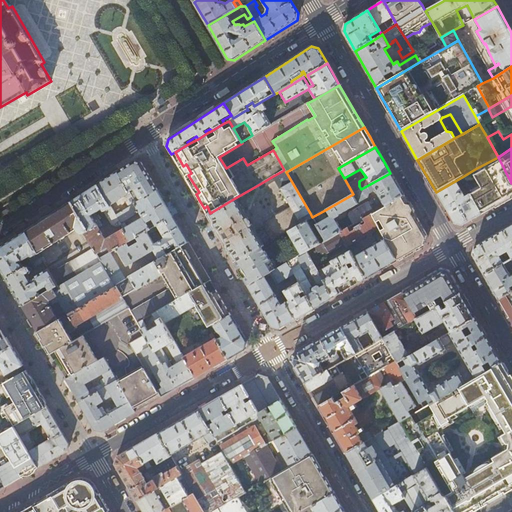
[(496,206),(511,196),(511,183),(498,157),(475,169),(496,206)]
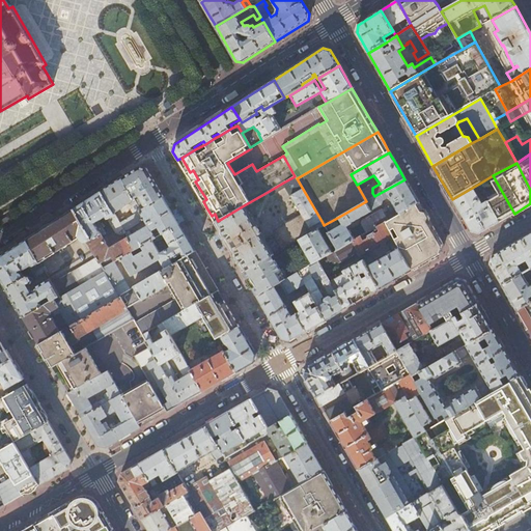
[(139,167),(121,178),(134,199),(136,198),(137,198),(139,198),(138,197),(139,196),(143,203),(138,206),(141,211),(164,198),(157,185),(147,169),(139,167)]
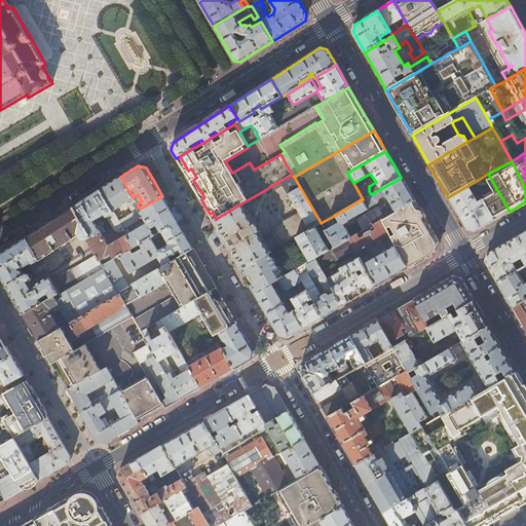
[(191,168),(188,171),(185,172),(191,181),(193,180),(196,178),(191,168)]
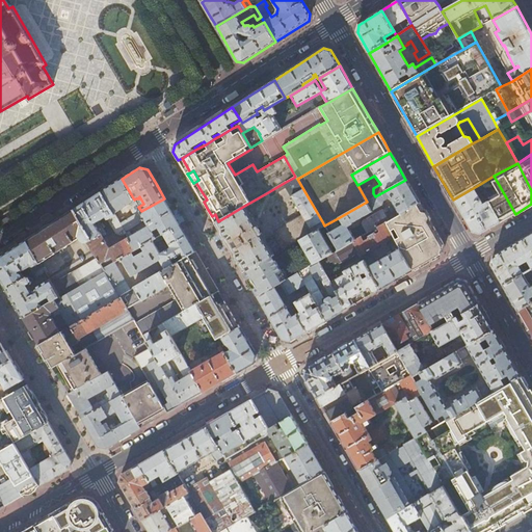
[(500,222),(515,214),(494,176),(480,184),(490,201),(487,203),(500,222)]
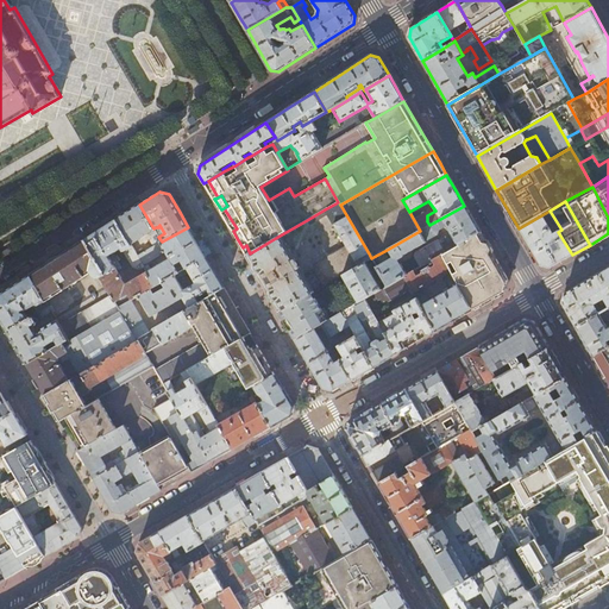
[(250,253),(245,256),(263,286),(278,312),(306,296),(341,276),(357,267),(355,262),(369,253),(340,205),(338,202),(325,209),(327,215),(346,246),(314,264),(313,270),(303,276),(280,236),(250,253)]
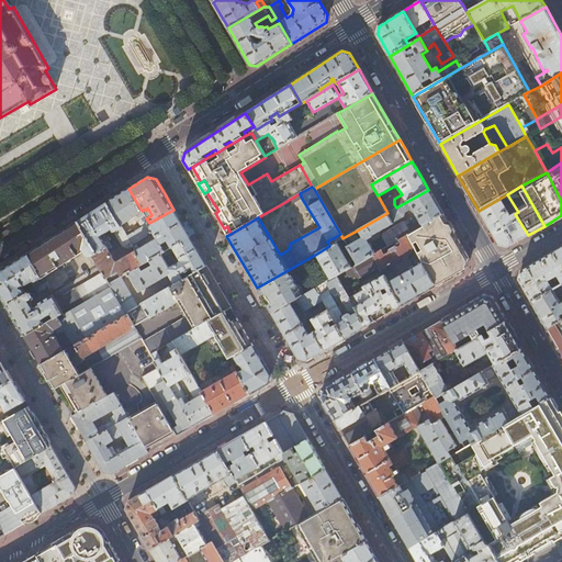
[(119,195),(107,203),(121,226),(137,216),(141,221),(137,223),(142,228),(149,223),(146,218),(142,211),(128,189),(119,195)]
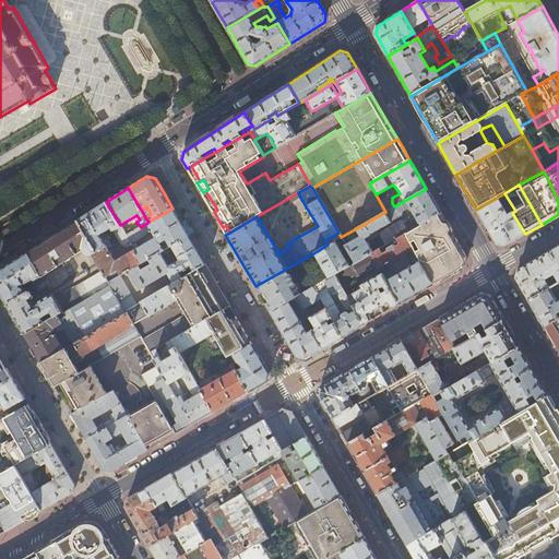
[(433,201),(426,189),(394,206),(385,212),(355,229),(358,235),(356,236),(357,238),(345,246),(355,262),(370,253),(373,252),(366,239),(369,237),(370,235),(390,223),(391,222),(401,215),(402,212),(408,207),(414,217),(412,218),(408,217),(403,221),(402,221),(379,234),(385,245),(393,240),(403,235),(440,213),(433,201)]
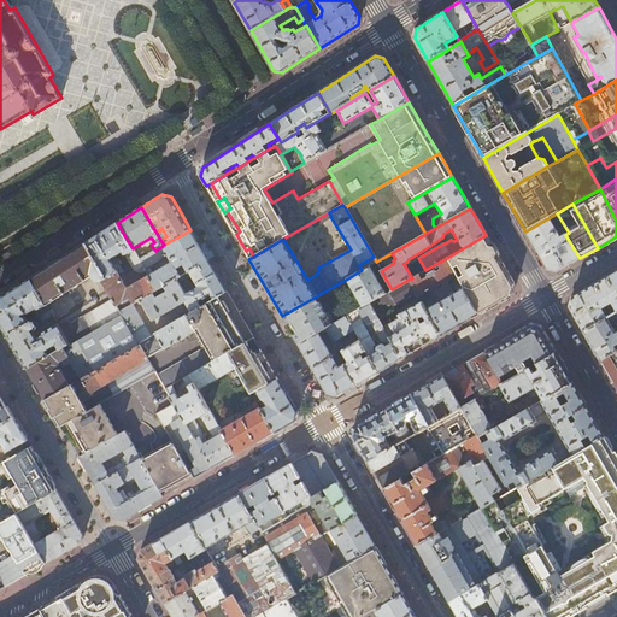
[(331,218),(329,212),(311,223),(313,228),(331,218)]
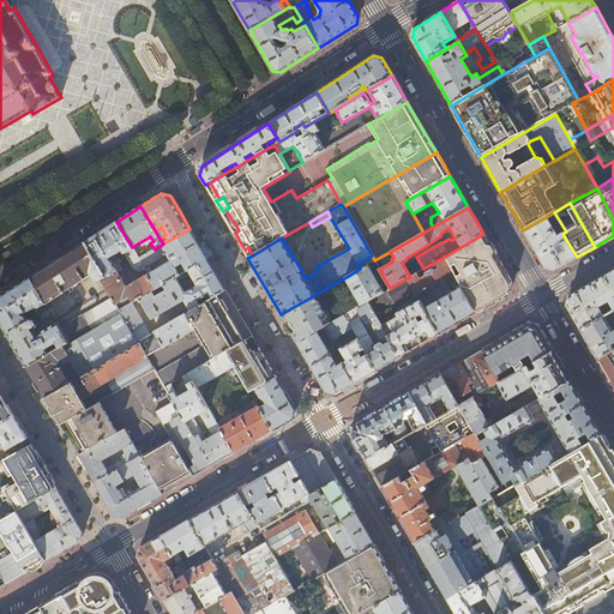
[(546,217),(523,230),(540,259),(545,268),(554,270),(565,264),(577,257),(563,234),(563,233),(558,236),(546,217)]
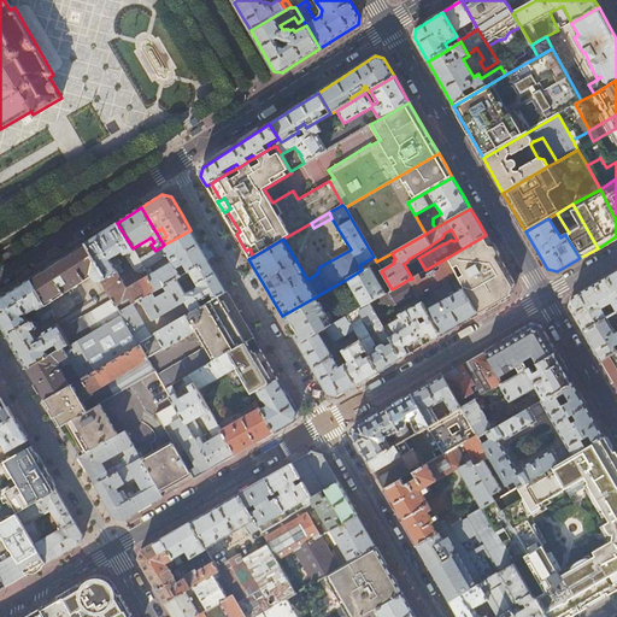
[(106,278),(101,281),(112,299),(116,306),(129,299),(133,304),(136,303),(153,292),(157,291),(148,276),(128,288),(121,275),(124,272),(116,258),(123,253),(135,272),(141,274),(145,271),(144,268),(139,259),(133,248),(117,223),(101,233),(86,244),(106,278)]
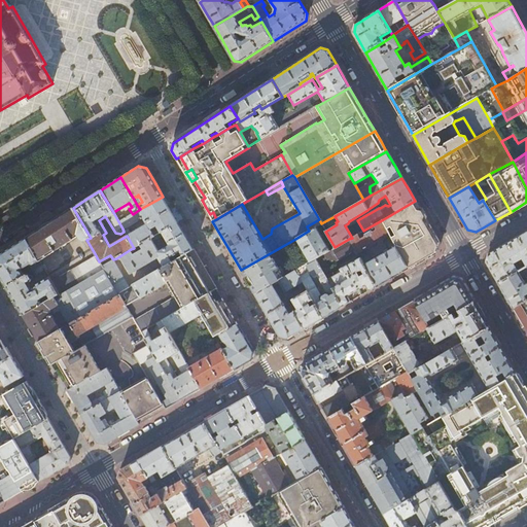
[(123,229),(143,218),(146,223),(127,236),(134,248),(140,244),(157,234),(162,232),(178,222),(171,212),(163,197),(140,209),(133,214),(118,221),(123,229)]
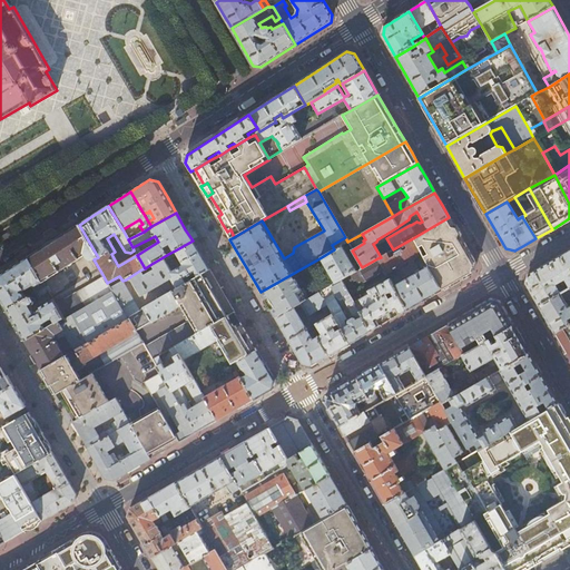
[(475,264),(449,217),(411,239),(421,255),(424,262),(441,291),(474,272),(475,264)]
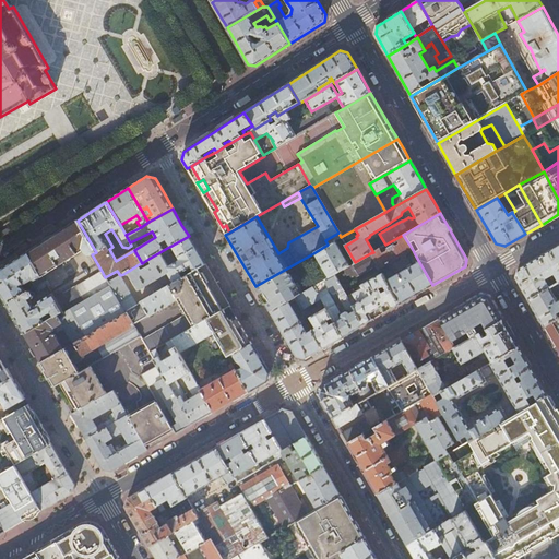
[(27,253),(42,276),(84,250),(86,253),(88,254),(92,254),(96,252),(78,221),(51,237),(27,253)]
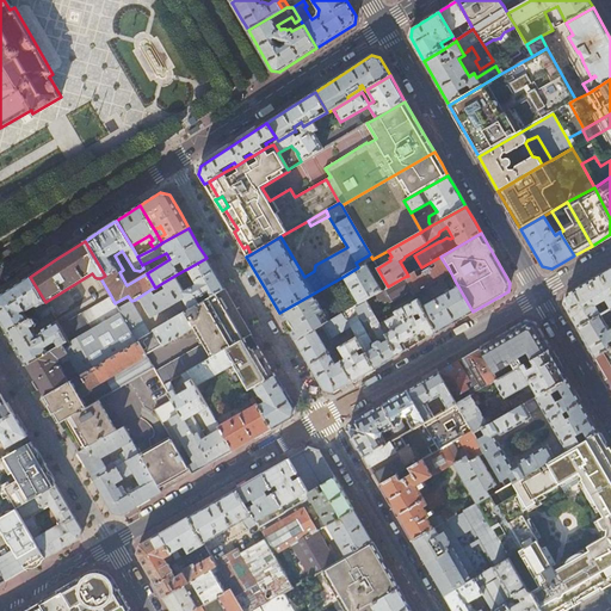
[(451,273),(440,257),(430,263),(432,269),(427,271),(426,270),(420,272),(423,275),(417,277),(414,272),(408,276),(405,277),(409,287),(414,294),(451,273)]
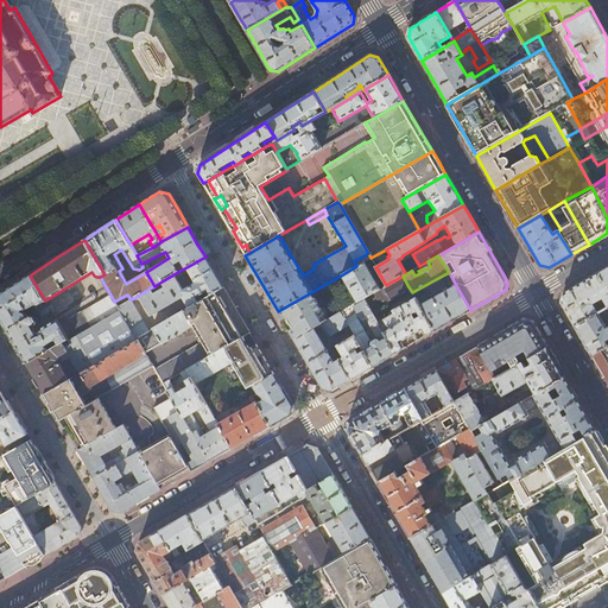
[(151,287),(134,298),(137,301),(139,299),(150,317),(183,298),(189,308),(198,302),(196,297),(209,290),(211,295),(223,287),(215,274),(206,257),(187,267),(195,283),(181,291),(175,280),(184,274),(182,270),(162,282),(164,286),(153,292),(151,287)]
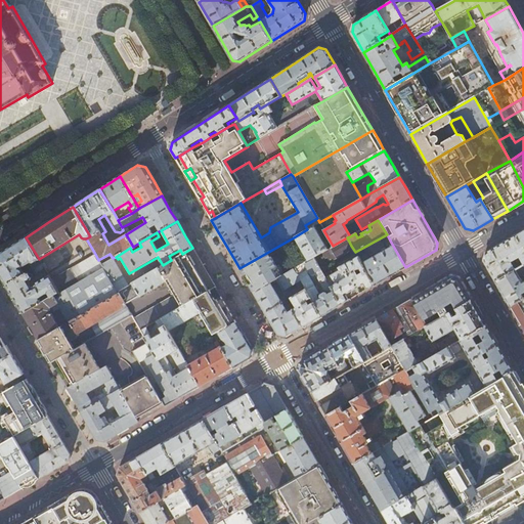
[(314,225),(307,229),(294,237),(307,261),(313,258),(328,249),(314,225)]
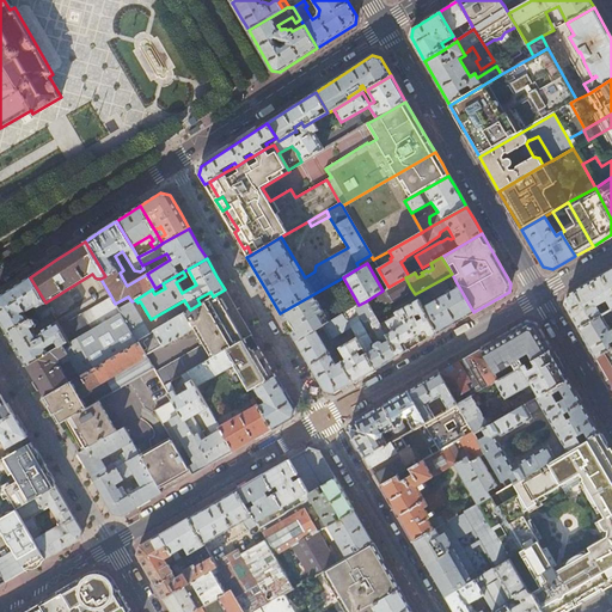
[(611,288),(604,274),(568,295),(565,305),(580,328),(607,312),(605,308),(604,311),(599,304),(607,299),(611,307),(611,288)]
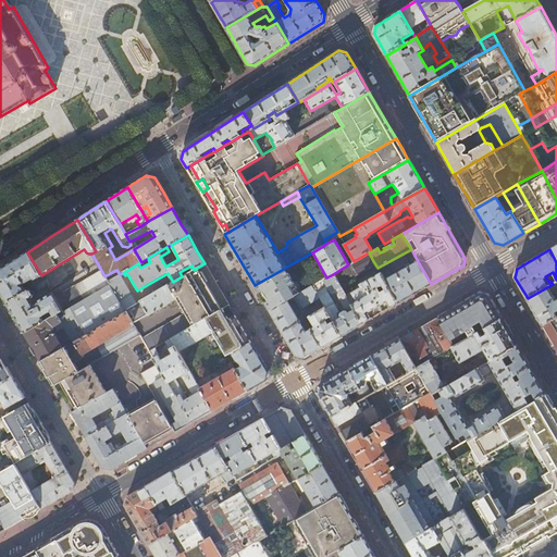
[(45,281),(41,275),(27,252),(11,262),(0,269),(0,289),(8,302),(27,291),(25,286),(23,285),(32,280),(35,286),(45,281)]
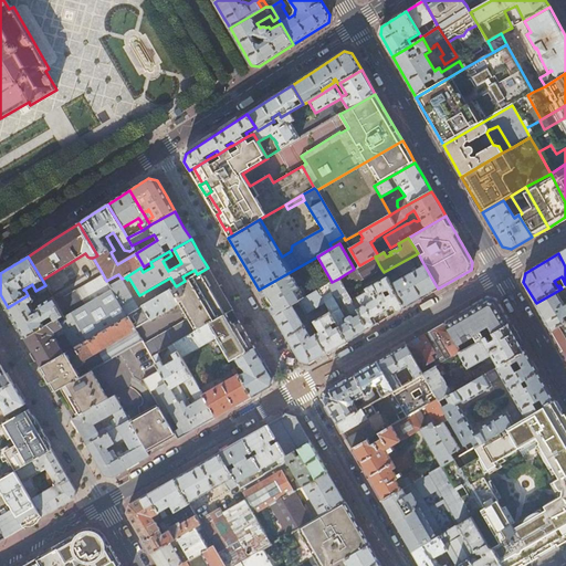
[(375,257),(359,265),(354,269),(338,279),(341,283),(360,272),(363,275),(379,265),(375,257)]
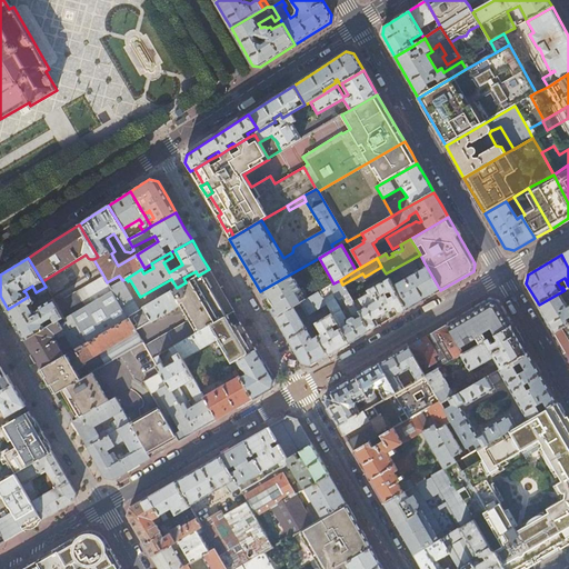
[(407,309),(440,290),(423,261),(418,266),(420,270),(400,282),(395,275),(389,278),(407,309)]
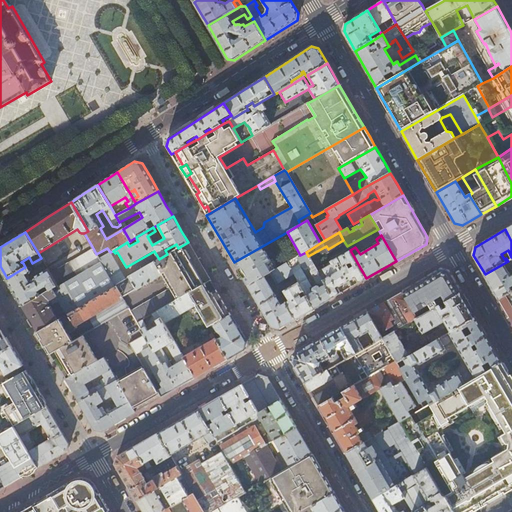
[(125,279),(114,285),(116,287),(122,297),(135,289),(137,290),(163,275),(170,288),(130,311),(137,323),(142,320),(151,314),(156,311),(188,292),(209,280),(210,280),(200,264),(188,242),(178,248),(167,254),(159,259),(125,279)]
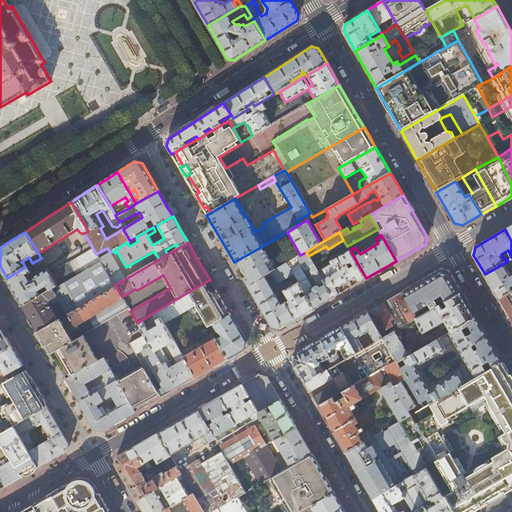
[(96,254),(93,248),(50,273),(57,285),(100,261),(99,259),(96,254)]
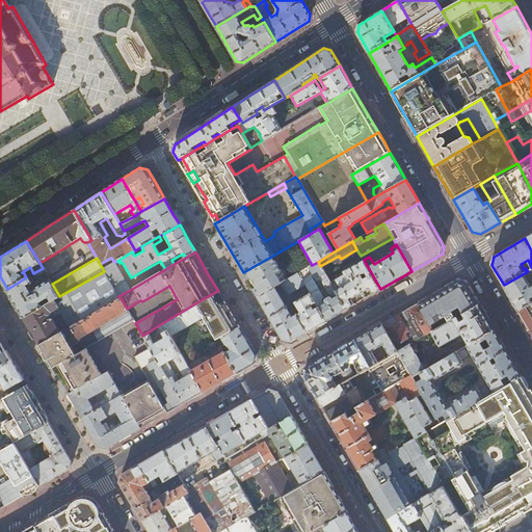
[(267,259),(243,272),(250,285),(258,296),(273,287),(288,278),(285,274),(283,275),(280,270),(275,272),(273,269),(277,267),(274,261),(270,263),(267,259)]
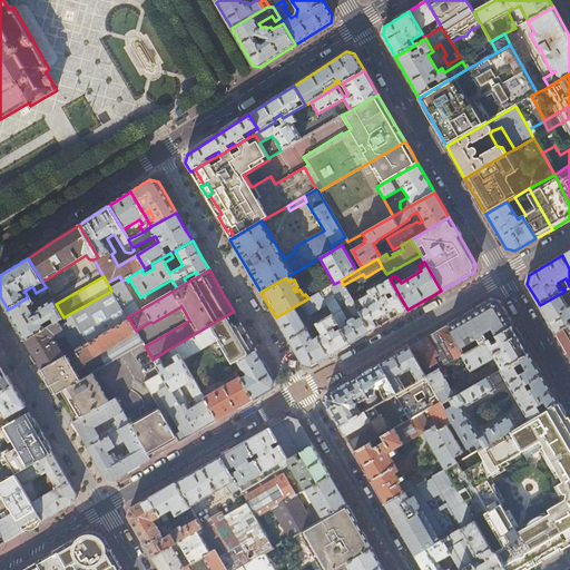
[(399,315),(408,310),(390,278),(365,293),(367,295),(354,303),(371,332),(379,326),(375,321),(395,310),(399,315)]
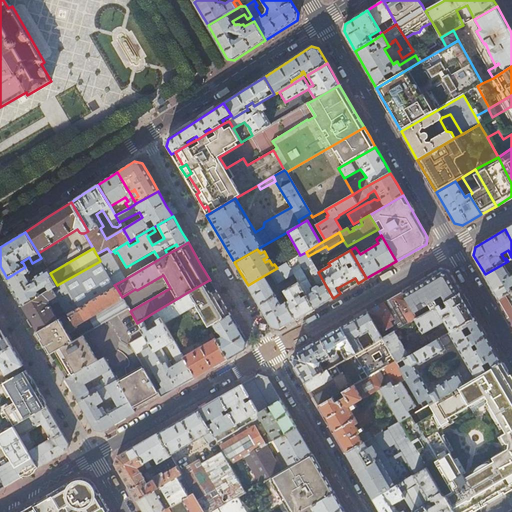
[(303,291),(306,295),(314,309),(333,298),(318,272),(308,256),(306,252),(300,255),(286,263),(298,282),(303,291)]
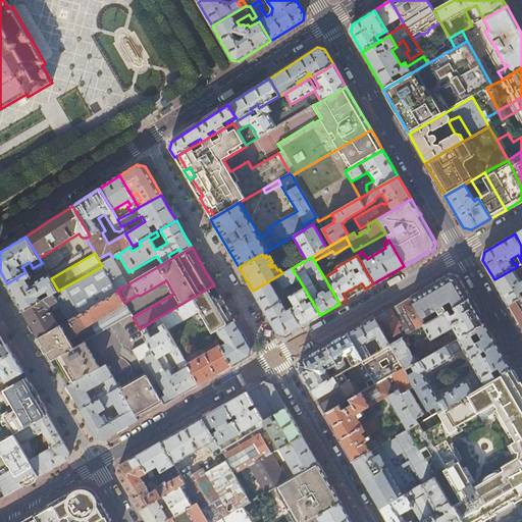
[(111,258),(101,264),(102,266),(116,291),(127,284),(111,258)]
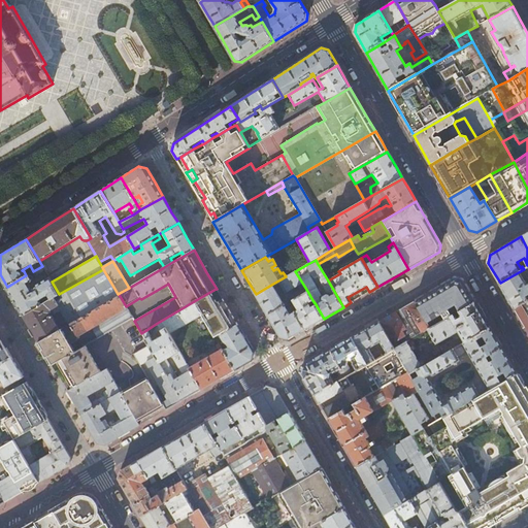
[(44,270),(42,266),(33,271),(35,274),(37,275),(44,270)]
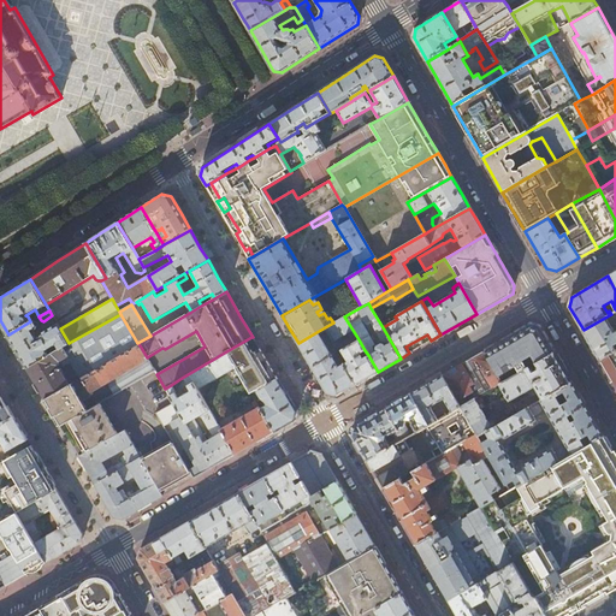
[(600,360),(615,350),(615,329),(614,331),(610,325),(615,321),(615,311),(611,314),(584,330),(592,347),(600,360)]
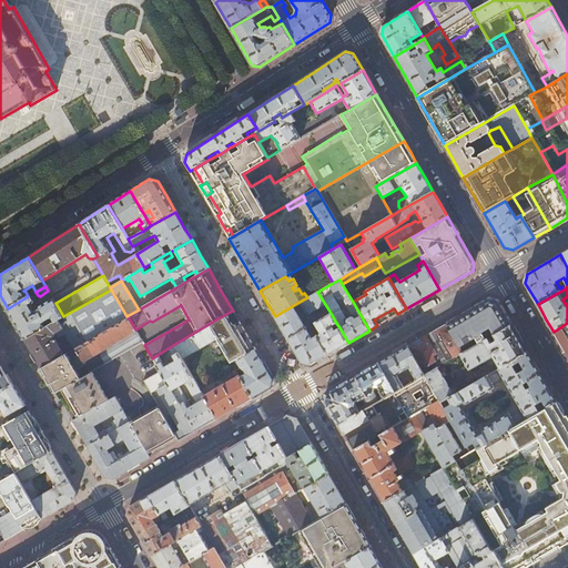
[(46,327),(26,340),(34,354),(42,368),(64,355),(53,337),(57,335),(59,338),(66,334),(74,350),(129,318),(127,316),(111,290),(63,316),(56,321),(46,327)]
